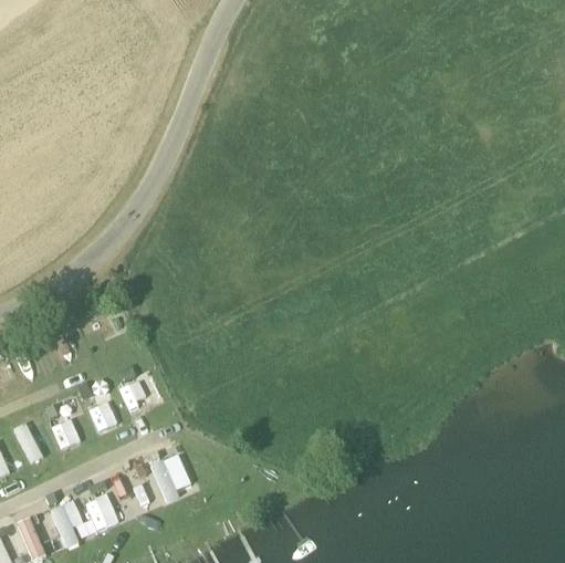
[(140,381),(119,387),(125,407),(146,400),(140,381)]
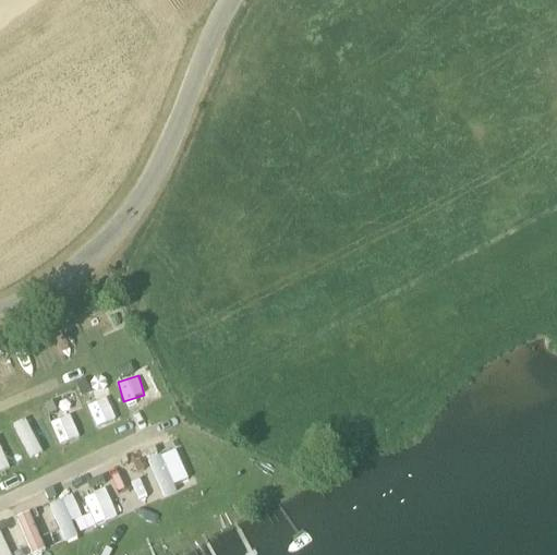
[(95,427),(108,422),(104,411),(116,407),(106,379),(81,389),(95,427)]
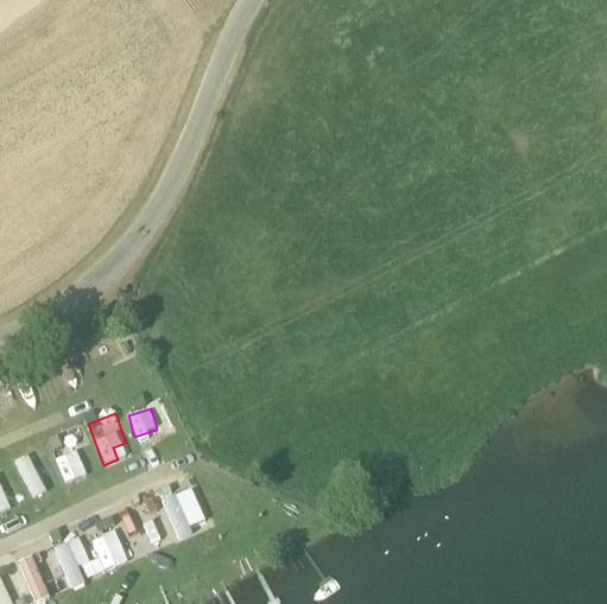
[(64,482),(77,476),(74,466),(86,461),(75,437),(50,449),(64,482)]
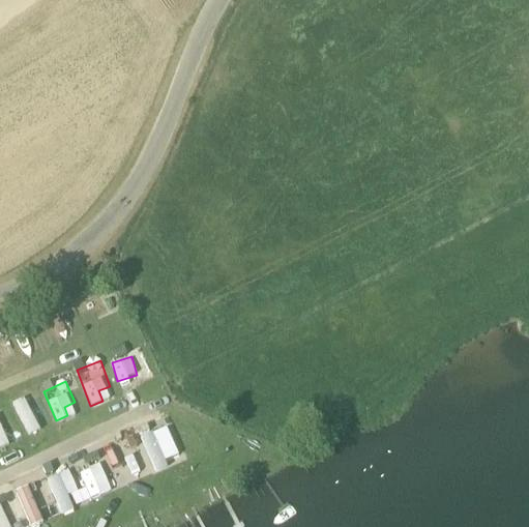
[(26,433),(45,425),(36,405),(17,413),(26,433)]
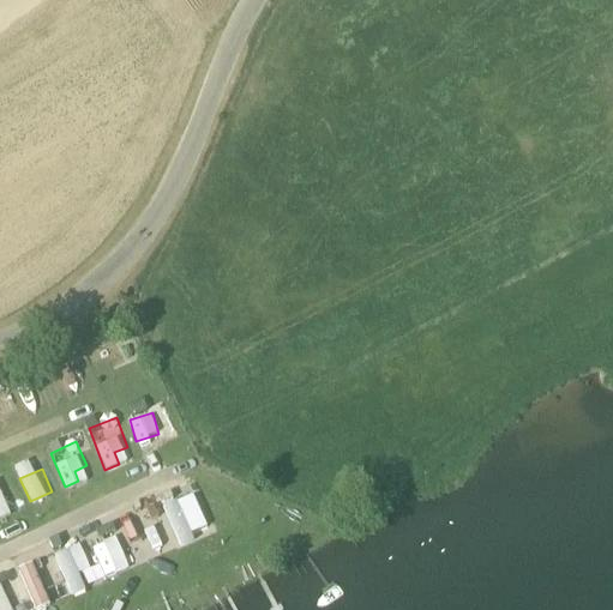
[(10,503),(20,499),(14,483),(0,489),(0,514),(4,523),(16,517),(10,503)]
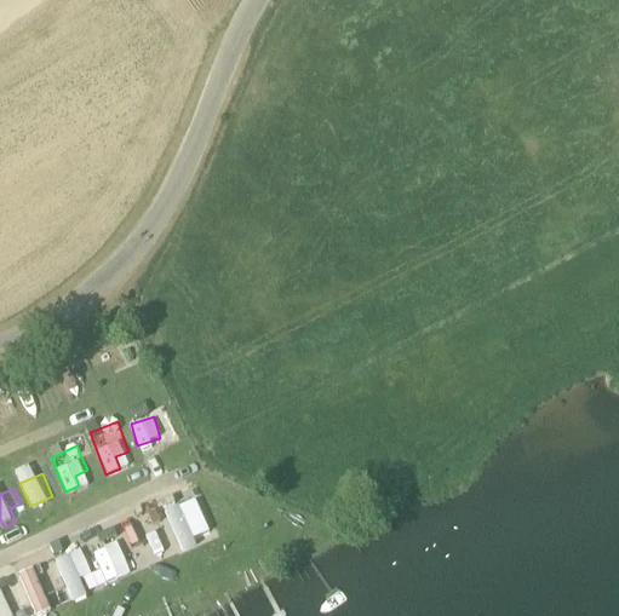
[(165,507),(178,550),(196,543),(194,536),(208,531),(198,498),(165,507)]
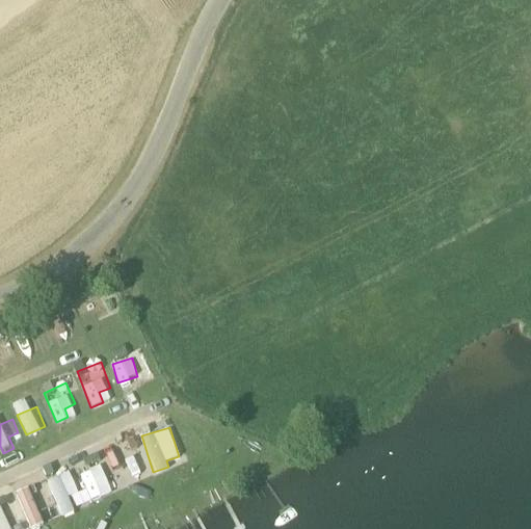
[(100,463),(78,473),(90,499),(112,490),(100,463)]
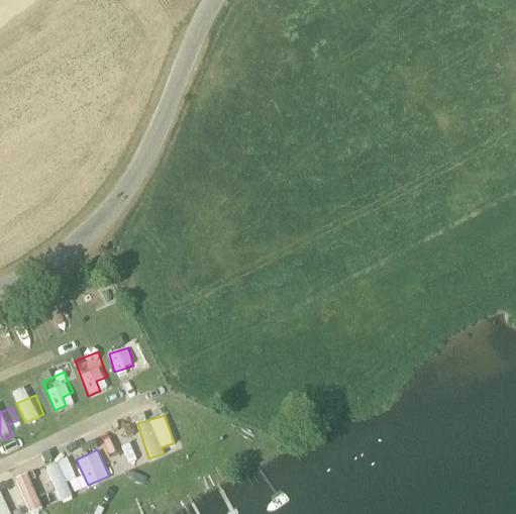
[(45,466),(60,500),(71,495),(65,480),(75,476),(67,456),(45,466)]
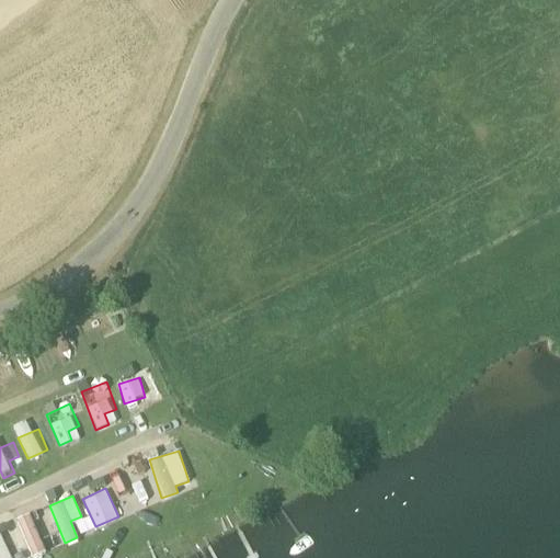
[(33,513),(19,517),(29,557),(44,553),(33,513)]
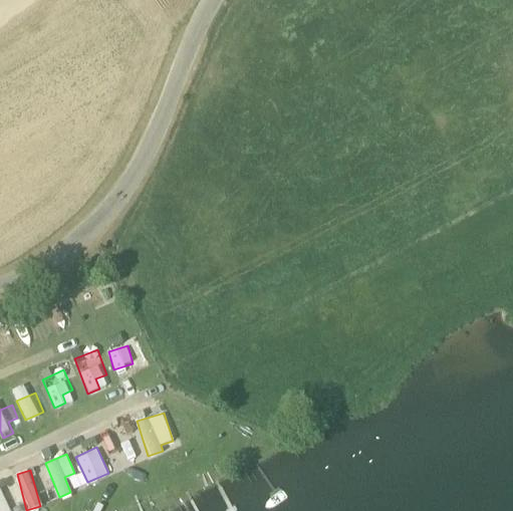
[(0,510),(19,510),(20,510),(13,491),(3,495),(0,488),(0,510)]
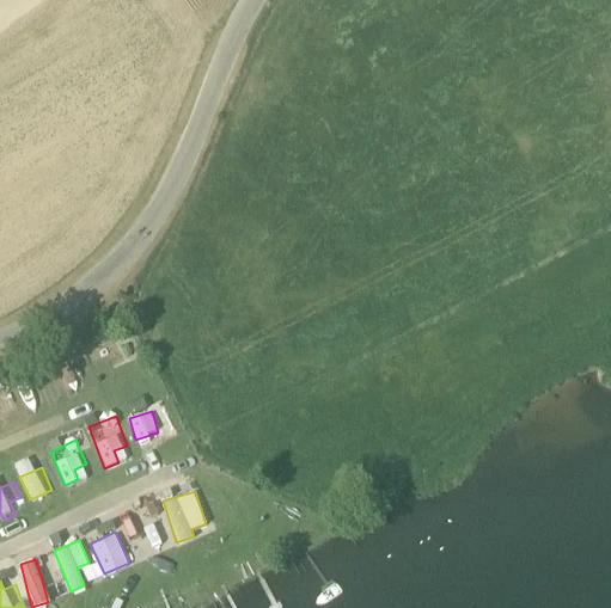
All buildings are outlined.
